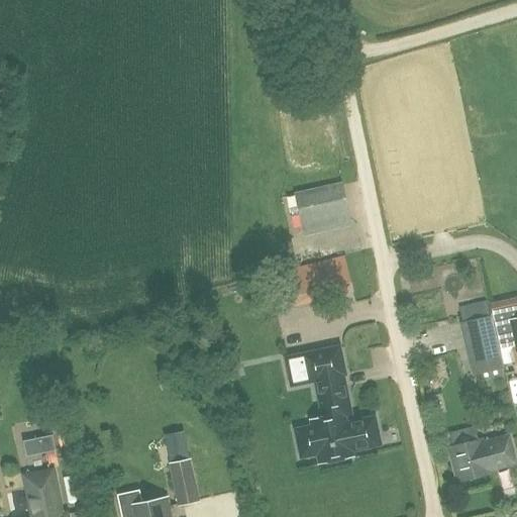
[(303,228),(349,218),(342,186),(296,196),(303,228)]
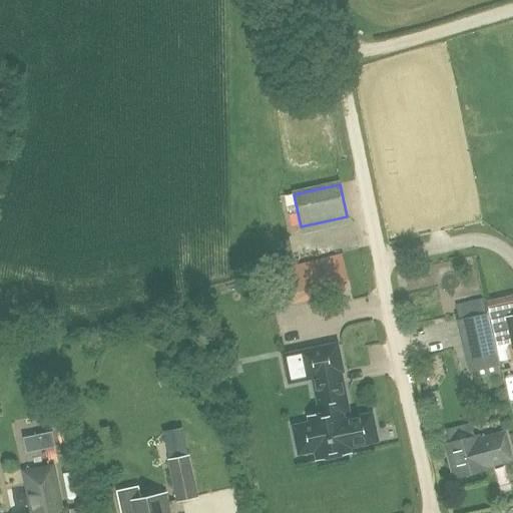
[(277,270),(285,302),(318,294),(310,262),(277,270)]
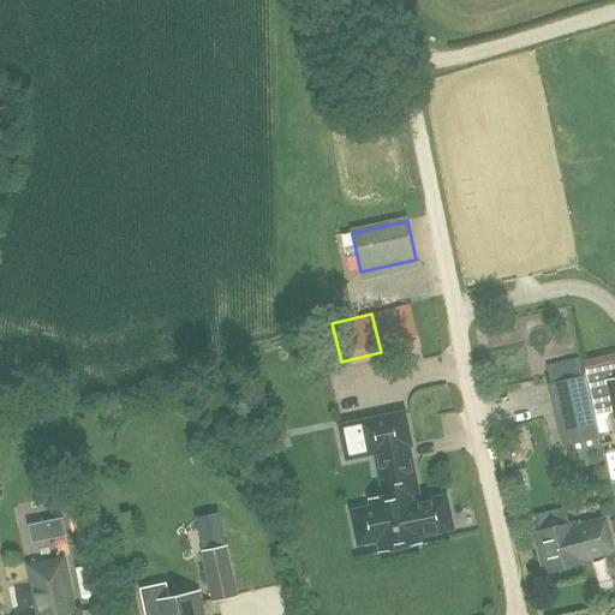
[(547,384),(561,445),(598,435),(584,375),(547,384)]
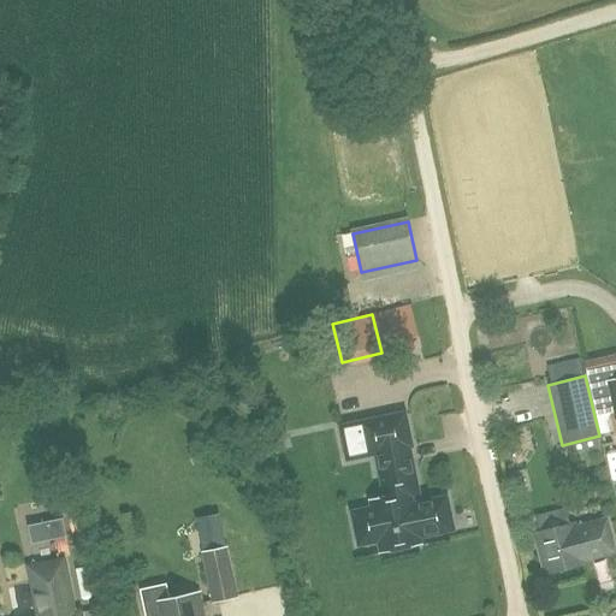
[(615,380),(605,384),(615,430),(615,380)]
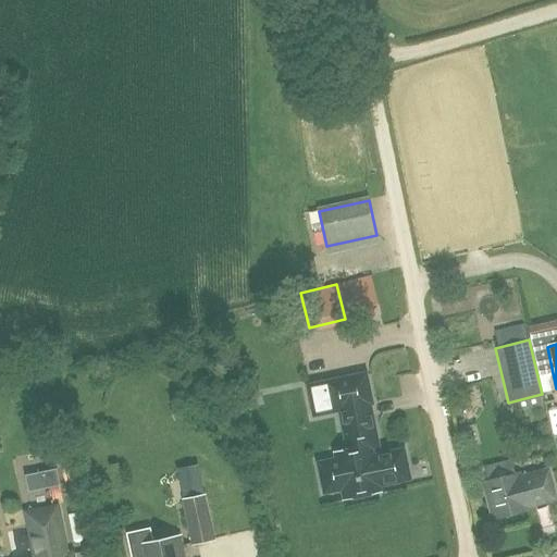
[(379,486),(409,480),(404,450),(373,457),(371,448),(379,446),(370,404),(372,404),(366,374),(325,383),(332,412),(341,410),(349,450),(336,454),(337,460),(320,463),(325,493),(343,490),(345,498),(380,492),(379,486)]
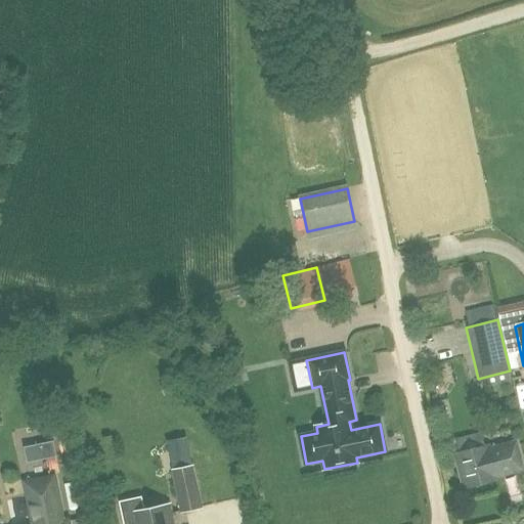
[(164,441),(178,517),(201,513),(187,437),(164,441)]
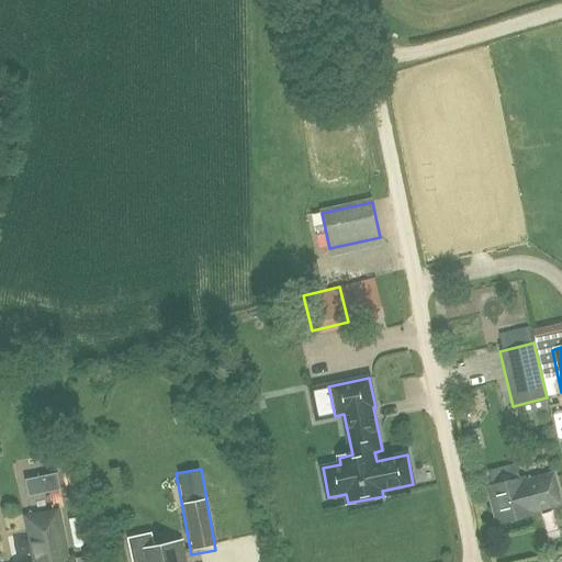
[(29,497),(62,491),(57,473),(25,480),(29,497)]
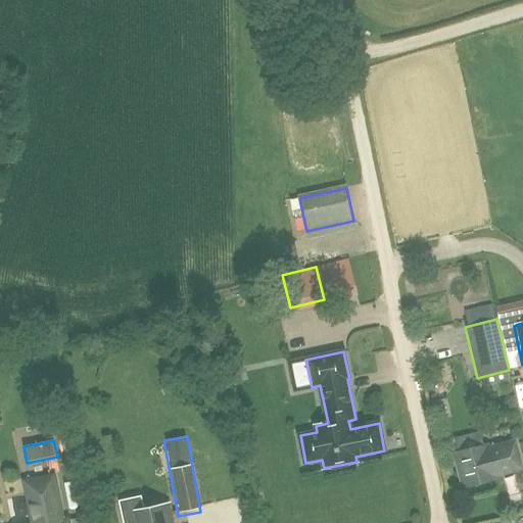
[(495,480),(494,476),(521,469),(514,442),(487,449),(486,445),(453,454),(462,488),(495,480)]
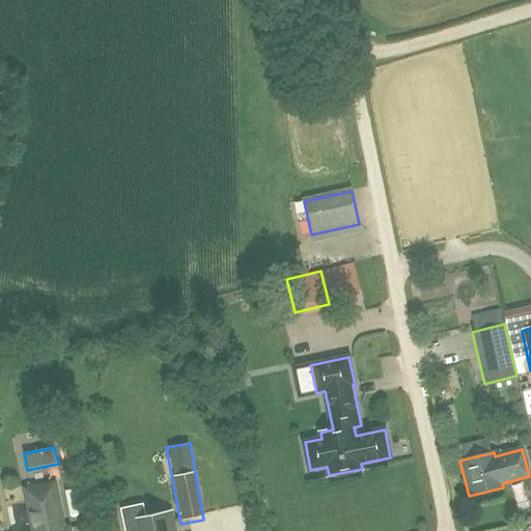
[(66,530),(67,529),(62,530),(53,485),(27,491),(34,530),(66,530)]
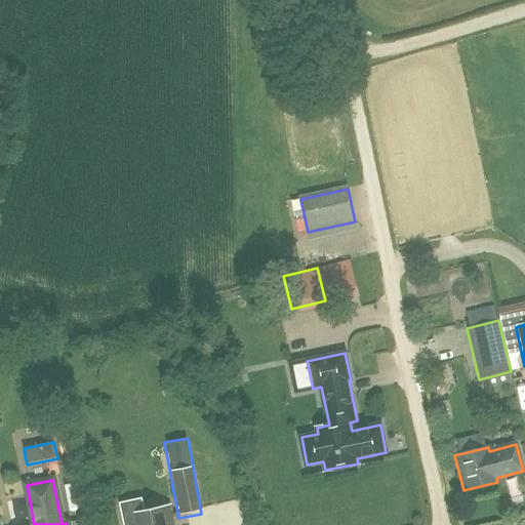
[(134,524),(172,524),(169,507),(133,515),(134,524)]
